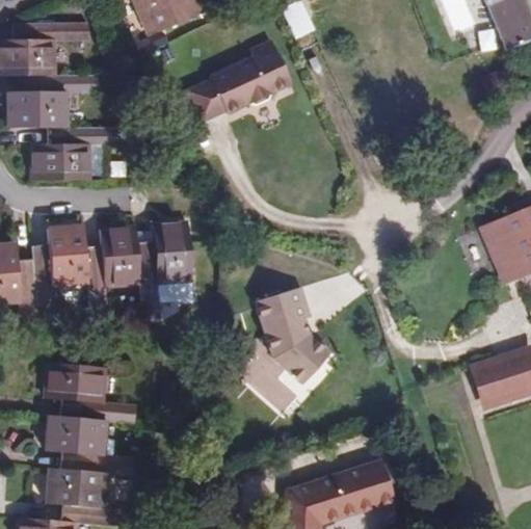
[(135,0),(151,35),(204,12),(197,0),(135,0)]
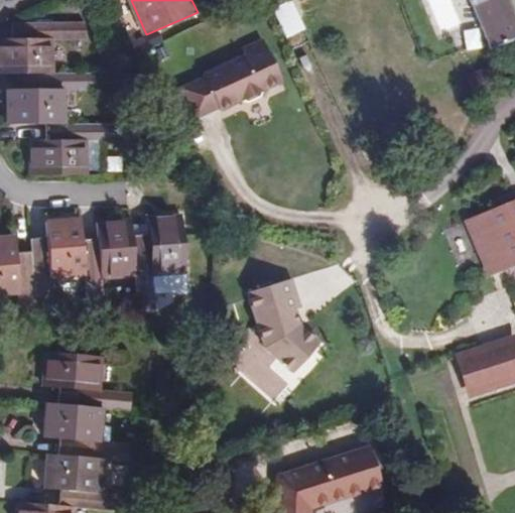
[(278,0),(269,4),(284,35),(302,26),(290,0),(278,0)]
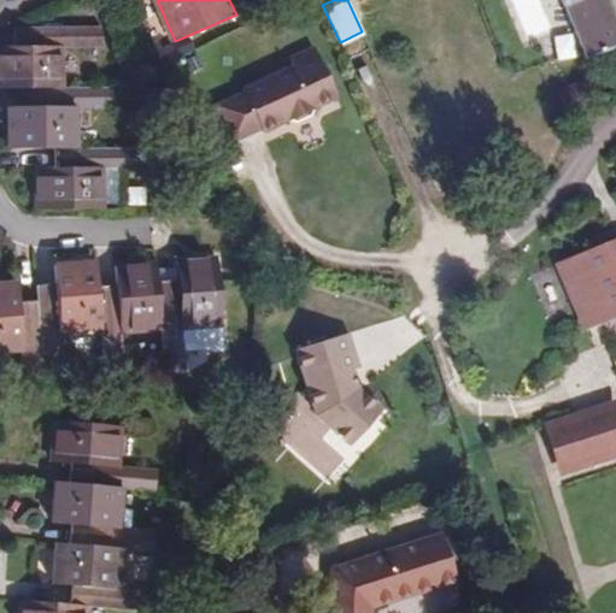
[(564,0),(592,65),(615,53),(615,19),(608,0),(564,0)]
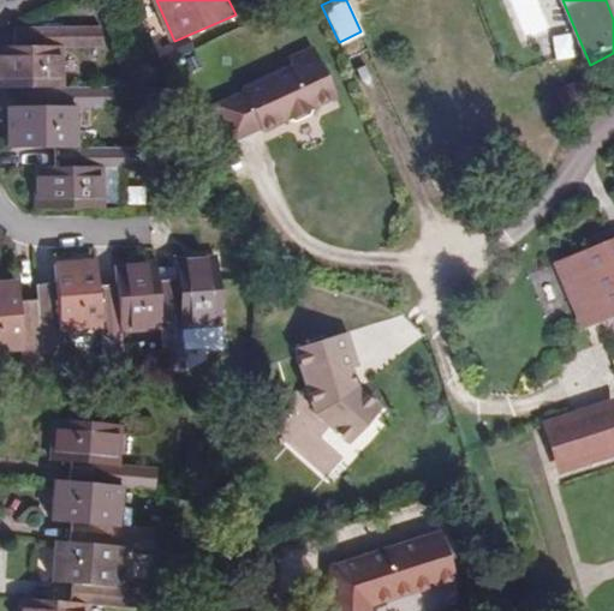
[(18,25),(18,45),(65,45),(102,45),(102,27),(18,25)]
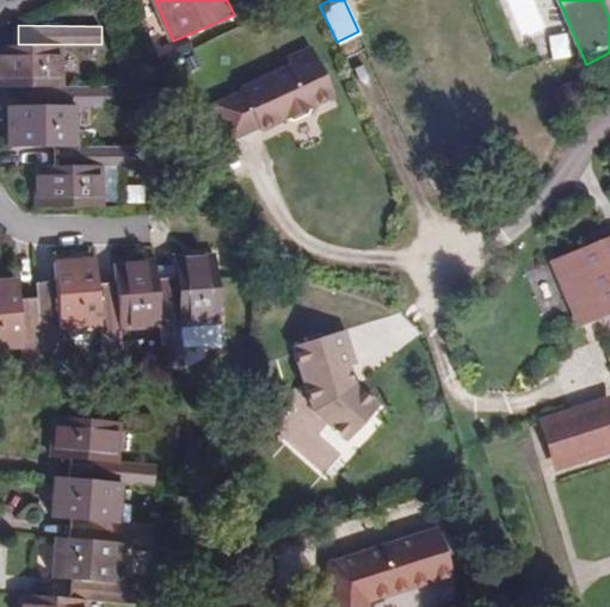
[(0,85),(30,85),(65,85),(65,44),(18,44),(0,44),(0,85)]
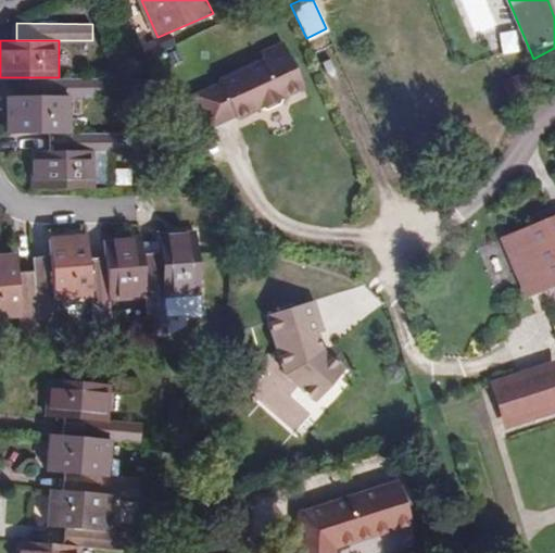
[(204,128),(302,88),(285,47),(187,86),(204,128)]
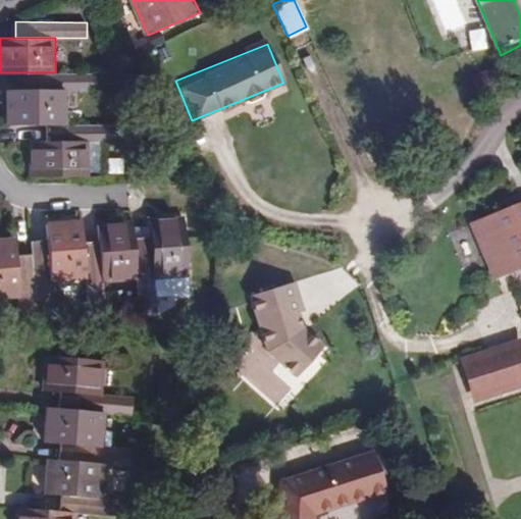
[(98,90),(98,72),(55,72),(25,72),(24,90),(66,90),(98,90)]
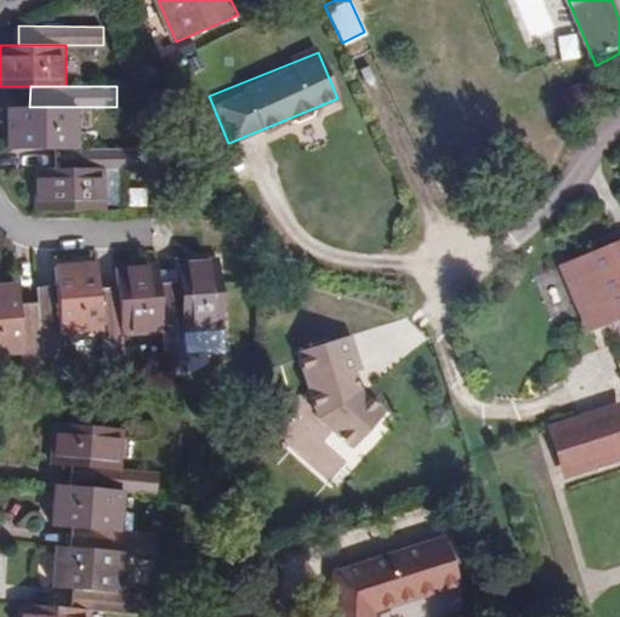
[(78,148),(79,107),(29,107),(11,107),(10,147),(57,148),(78,148)]
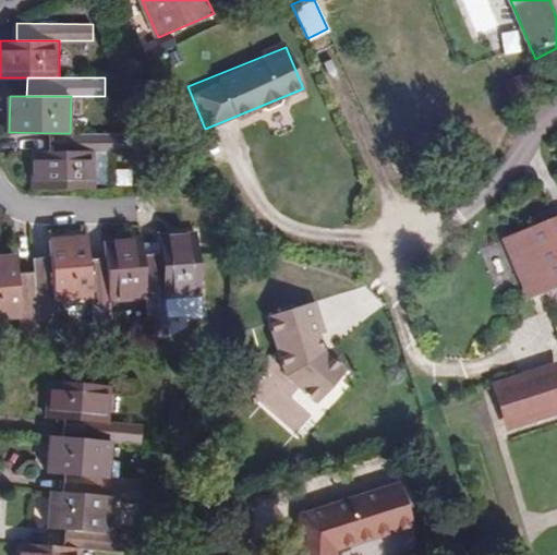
[(130,151),(131,133),(70,133),(51,133),(51,151),(95,151),(130,151)]
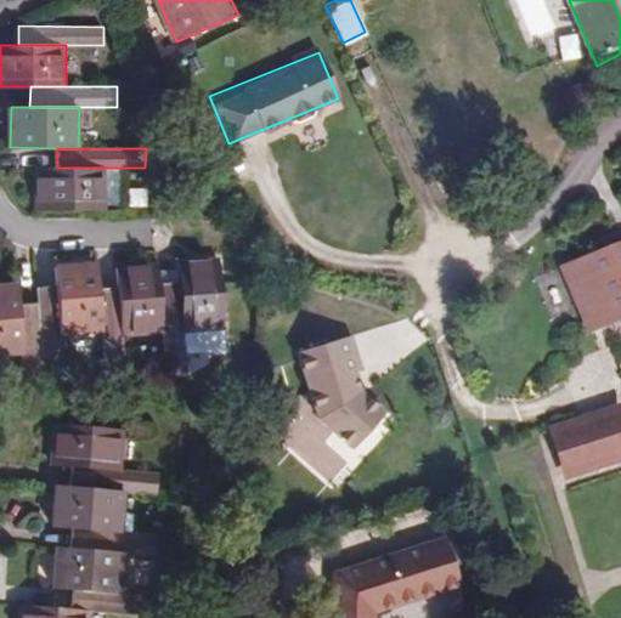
[(103,209),(106,168),(57,168),(39,168),(38,208),(103,209)]
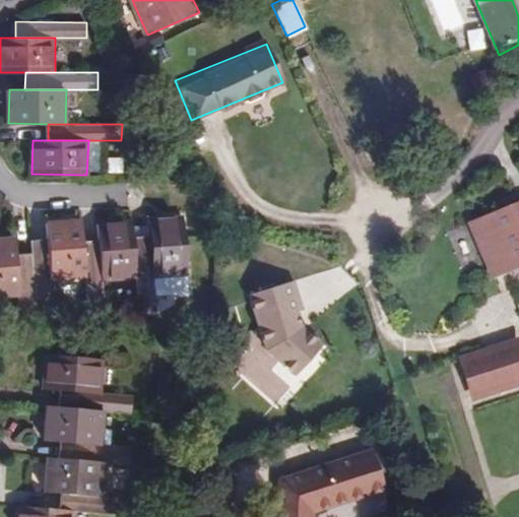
[(497,275),(518,264),(518,200),(471,223),(497,275)]
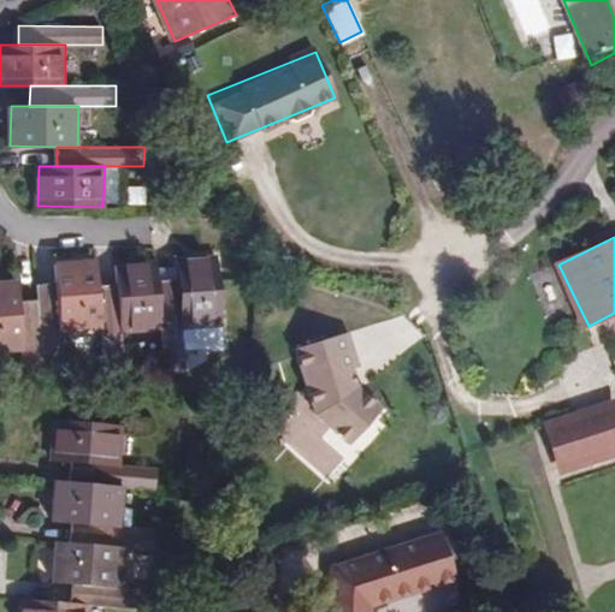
[(179,262),(181,279),(184,327),(225,325),(220,259),(179,262)]
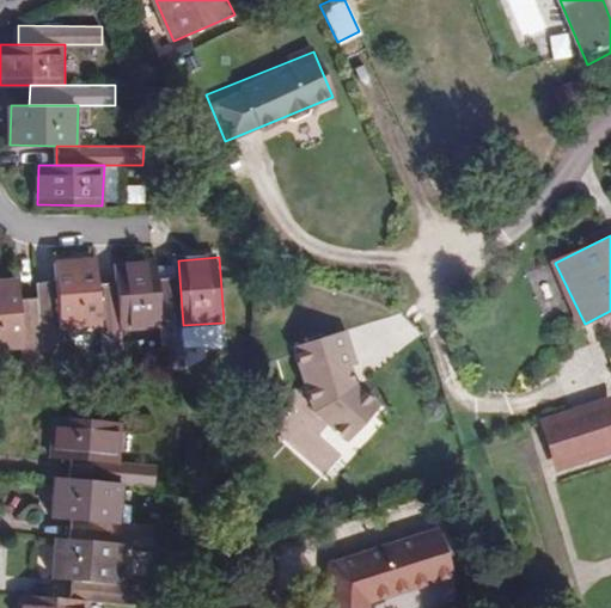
[(55,262),(56,280),(60,327),(102,325),(98,282),(97,258),(55,262)]
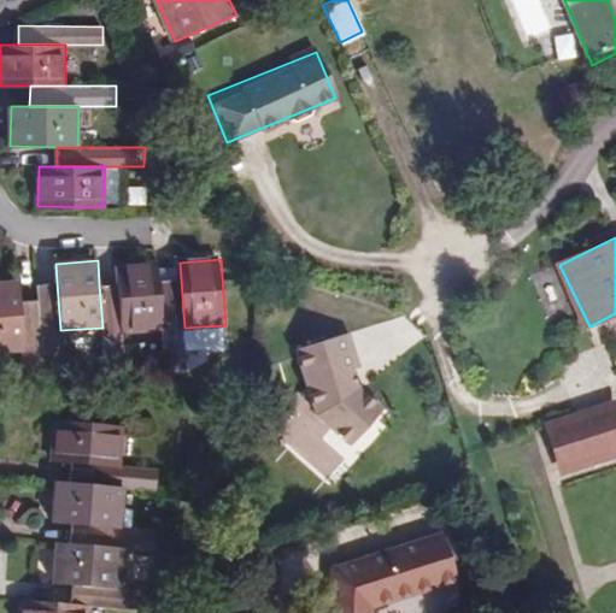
[(160,281),(159,264),(118,266),(117,284),(122,330),(165,328),(160,281)]
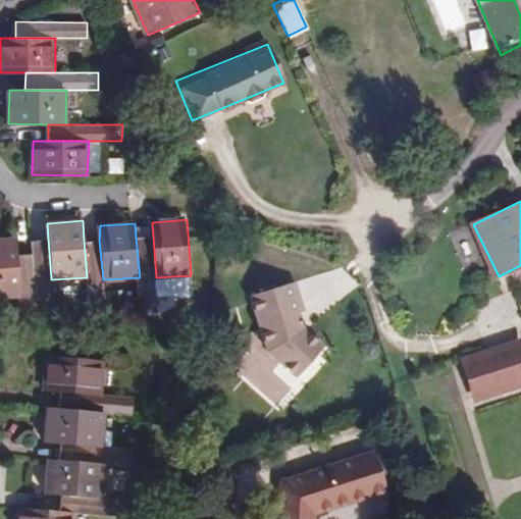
[(153,237),(136,238),(140,277),(143,312),(158,310),(157,298),(156,277),(153,237)]
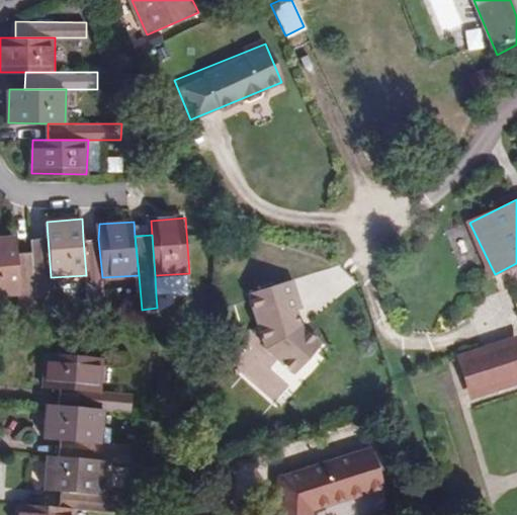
[(33,253),(38,311),(54,310),(51,277),(48,237),(32,239),(33,253)]
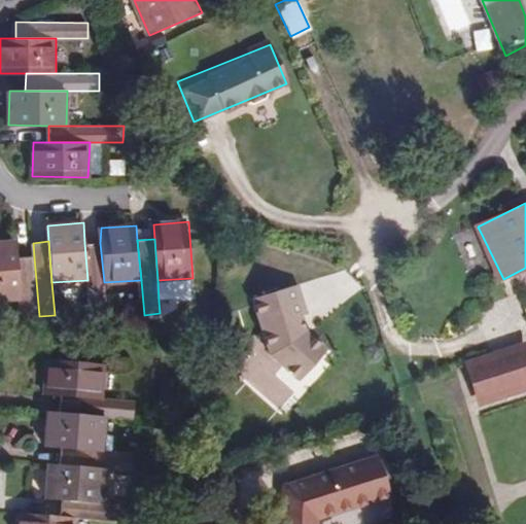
[(0,300),(20,299),(16,258),(15,242),(0,243),(0,300)]
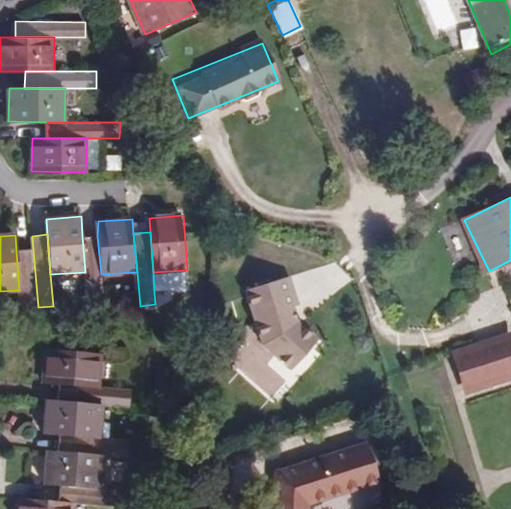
[(85,272),(87,308),(103,308),(101,274),(97,236),(82,236),(85,272)]
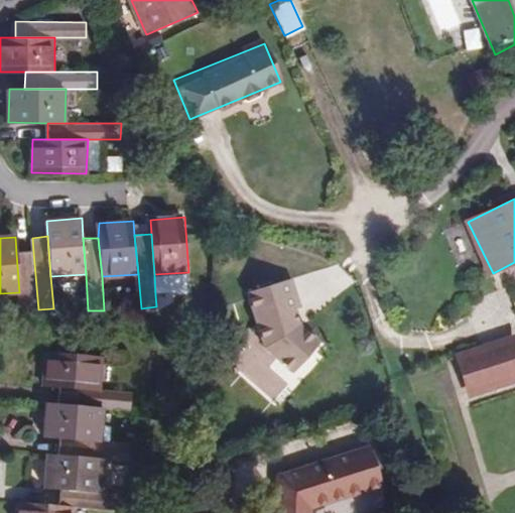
[(22,325),(39,324),(38,309),(33,252),(16,253),(19,292),(22,325)]
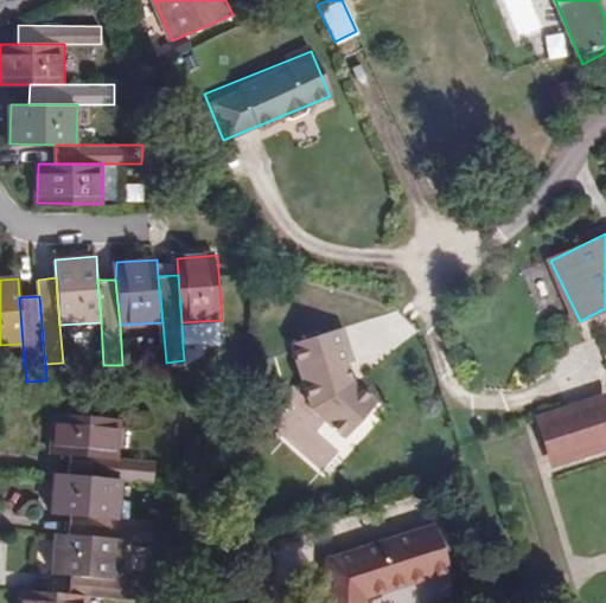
[(222,320),(182,322),(183,346),(222,342),(222,320)]
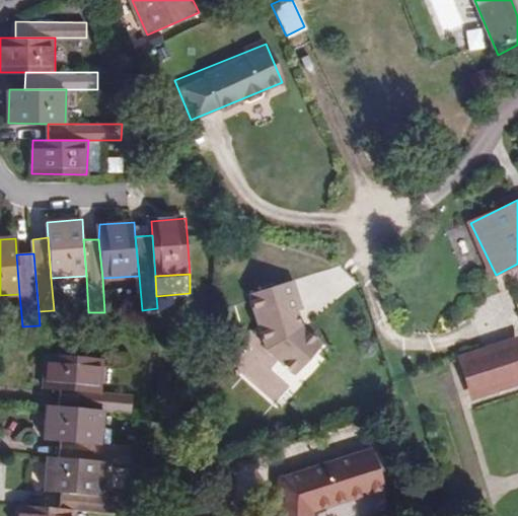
[(293,276),(247,288),(272,384),(322,371),(306,306),(301,308),(293,276)]
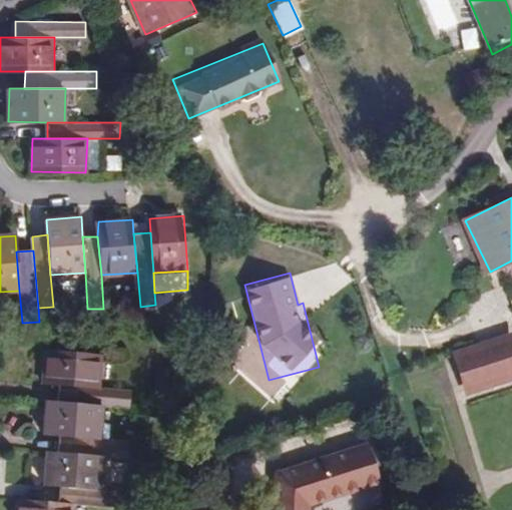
[(511,345),(472,357),(475,369),(483,395),(511,387),(511,345)]
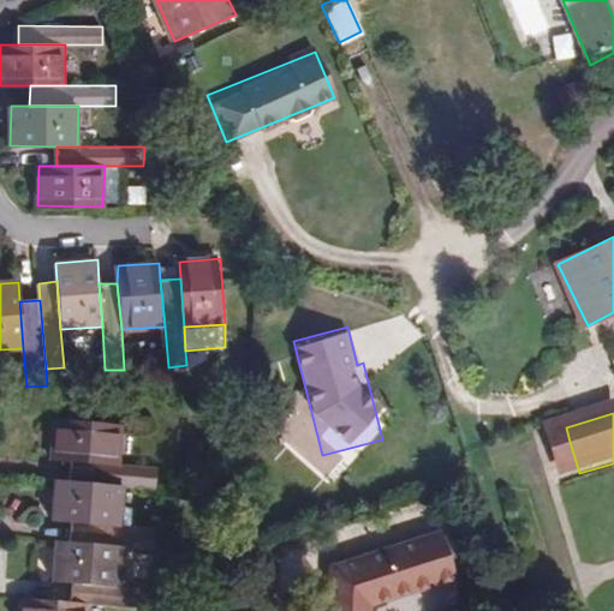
[(52,460),(71,461),(118,466),(120,425),(55,419),(52,460)]
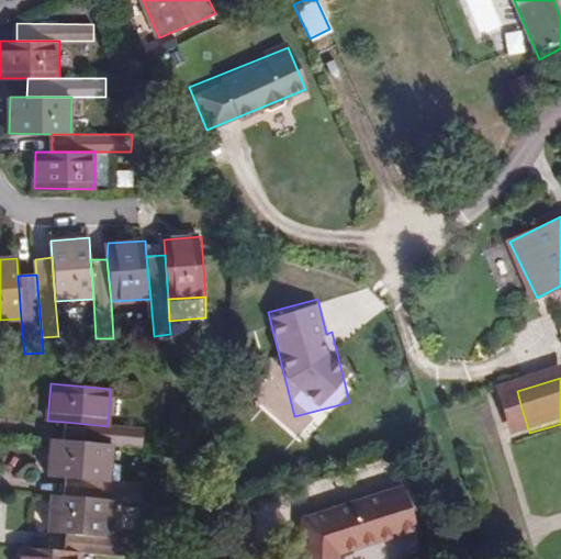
[(65,422),(63,439),(111,444),(143,446),(143,429),(108,426),(65,422)]
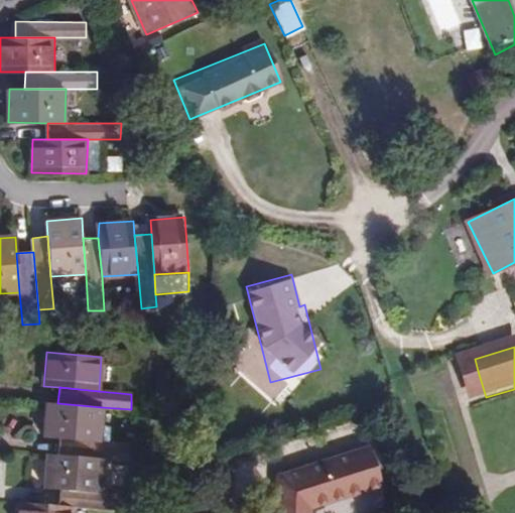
[(57,403),(46,403),(44,437),(59,438),(99,441),(102,407),(57,403)]
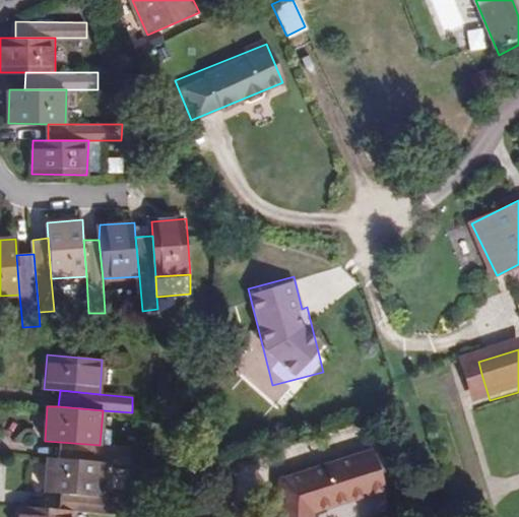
[(103,461),(131,463),(133,447),(100,445),(60,442),(59,457),(103,461)]
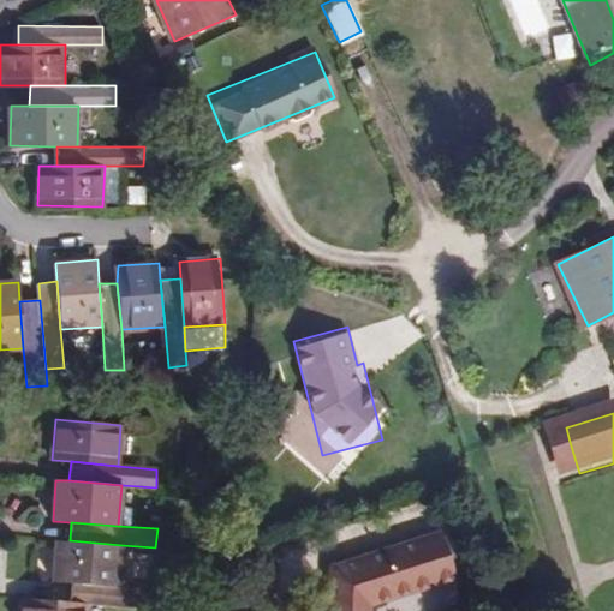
[(440,533),(422,539),(436,585),(454,579),(440,533)]
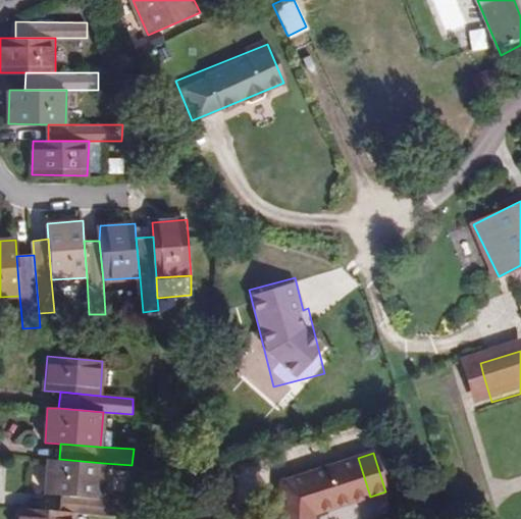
[(358,458),(280,482),(280,518),(312,518),(312,515),(370,497),(358,458)]
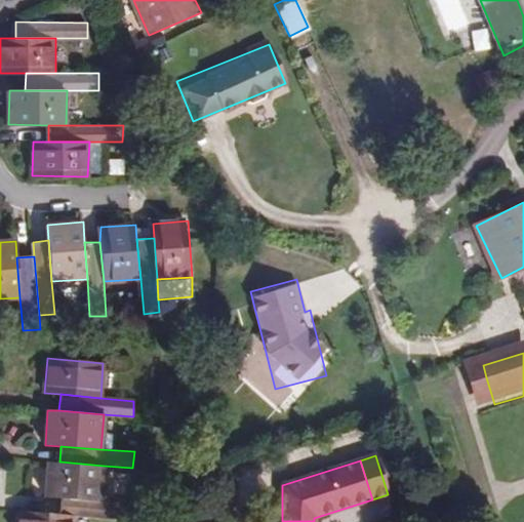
[(59,462),(48,462),(46,496),(59,497),(102,500),(104,466),(59,462)]
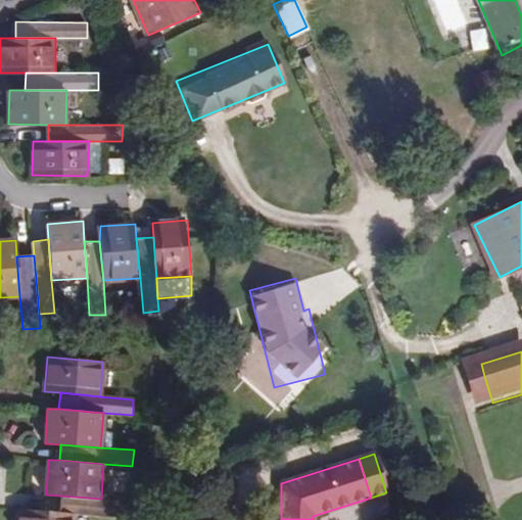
[(76,515),(133,519),(135,502),(101,499),(59,495),(58,514),(76,515)]
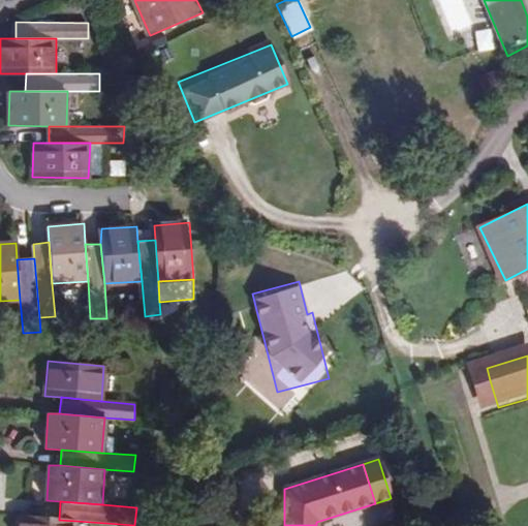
[(75,525),(76,521),(59,520),(18,517),(17,525),(75,525)]
